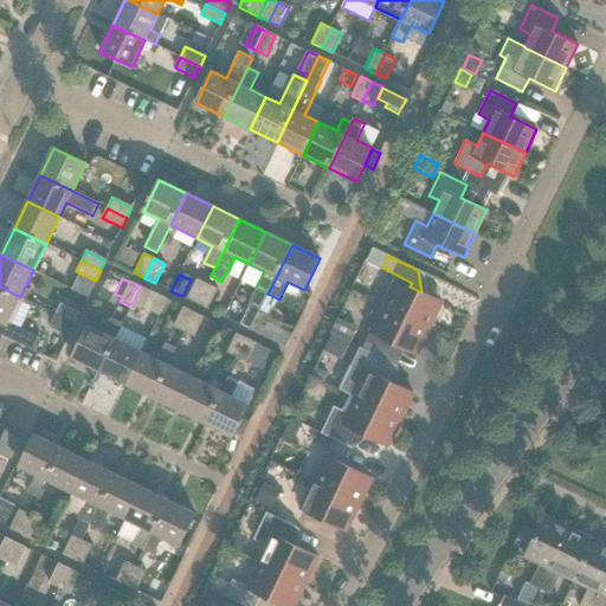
[(198,304),(207,284),(197,279),(187,298),(198,304)]
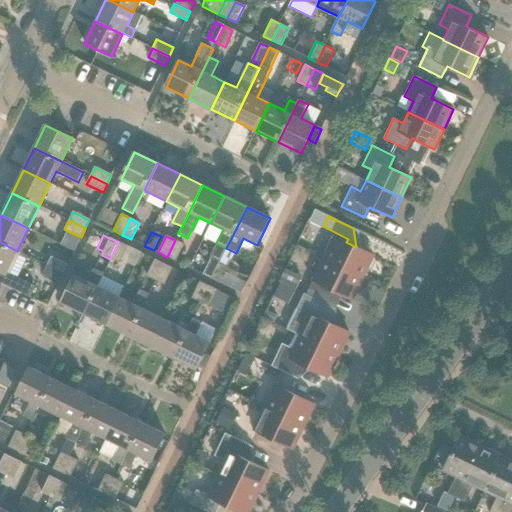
[(373,255),(356,247),(346,242),(335,237),(324,258),(363,277),(373,255)]
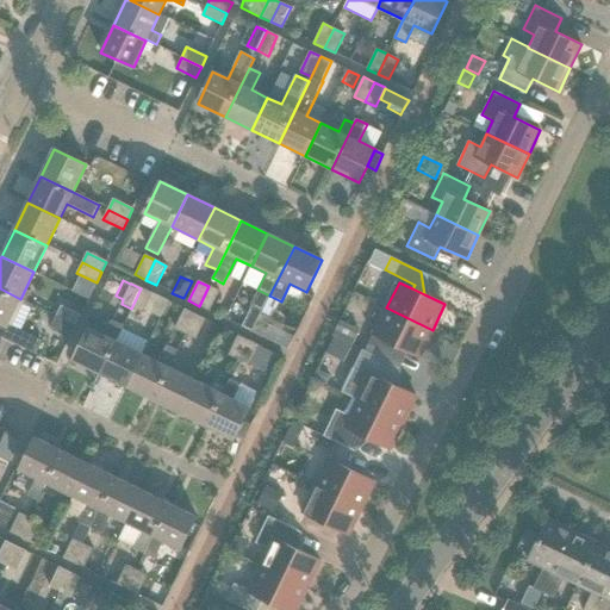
[(219,291),(209,286),(199,306),(210,311),(219,291)]
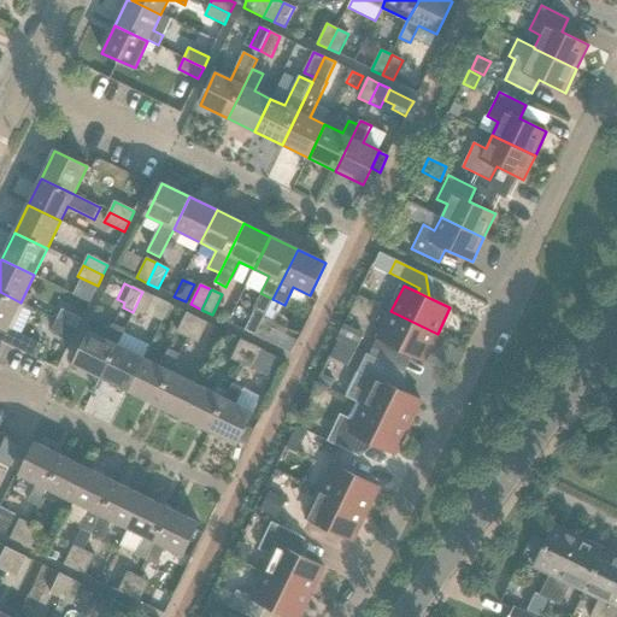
[(0,327),(7,330),(21,303),(0,292),(0,327)]
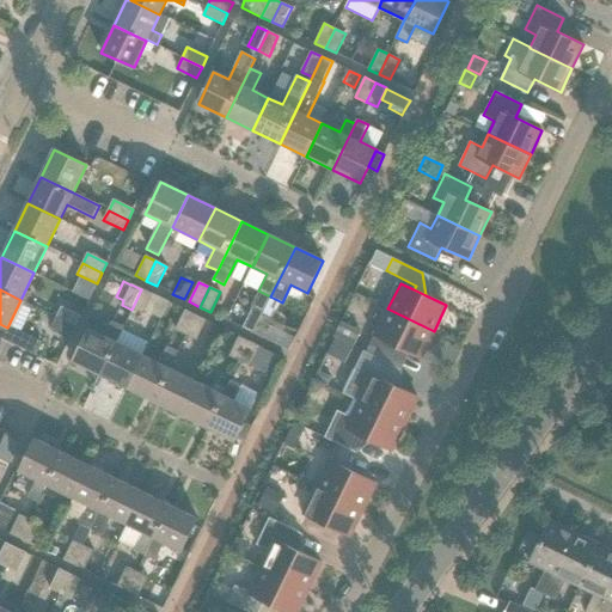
[(152,294),(141,289),(132,310),(142,314),(152,294)]
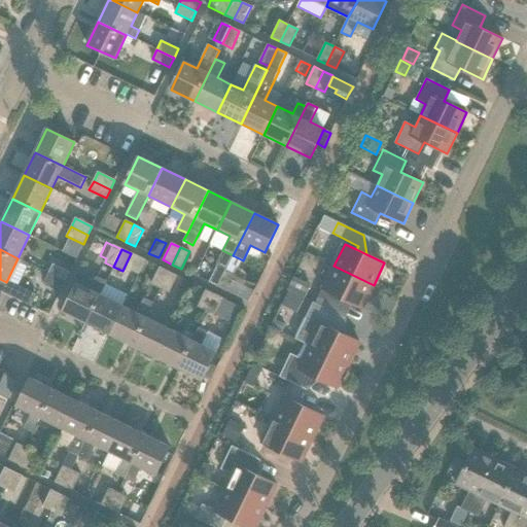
[(53,265),(48,273),(65,281),(69,272),(53,265)]
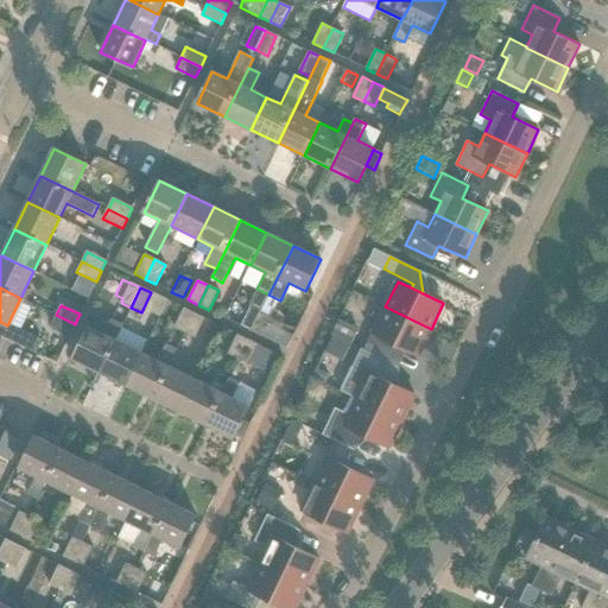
[(252,331),(261,311),(251,306),(241,325),(252,331)]
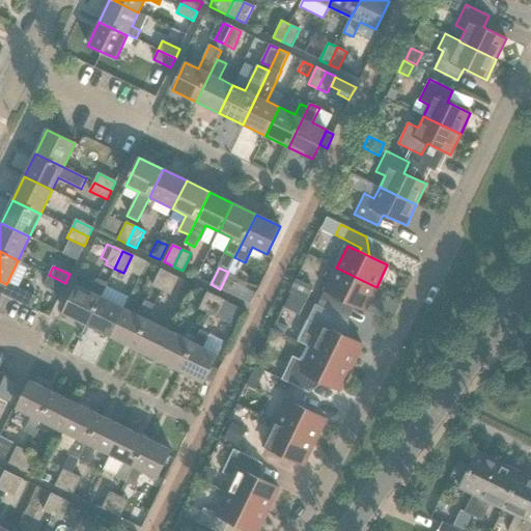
[(376,287),(336,268),(325,291),(365,311),(376,287)]
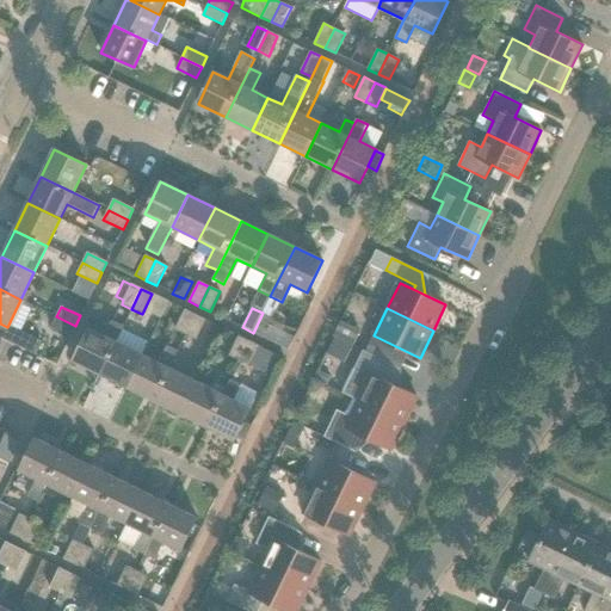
[(185,334),(195,315),(185,309),(176,329),(185,334)]
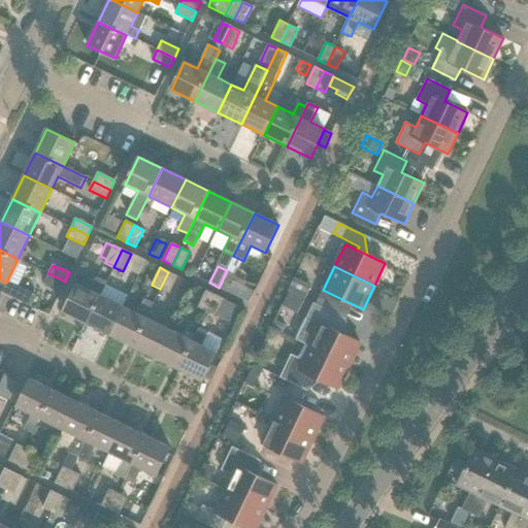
[(236,274),(227,270),(219,288),(227,292),(236,274)]
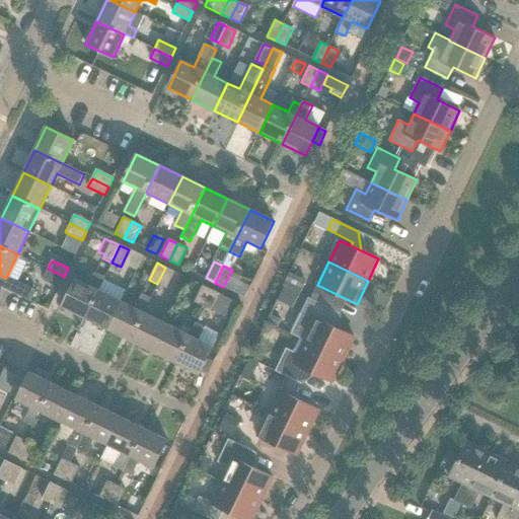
[(174,272),(165,268),(157,284),(166,288),(174,272)]
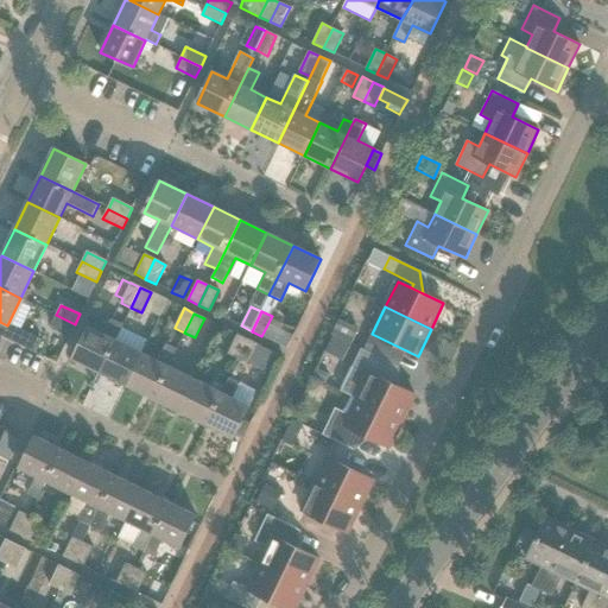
[(75,324),(56,315),(51,325),(70,335),(75,324)]
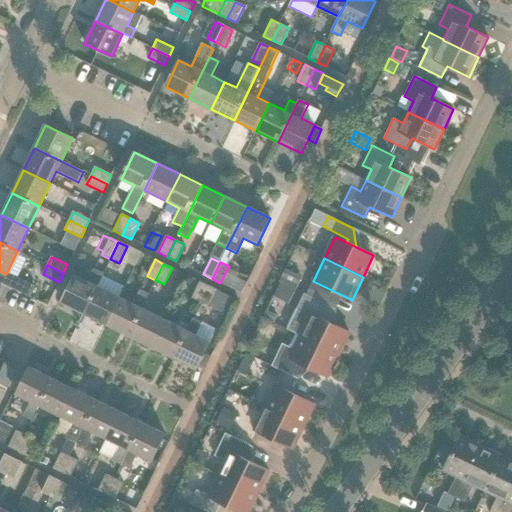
[(97,287),(104,273),(95,269),(90,272),(79,266),(74,276),(73,275),(60,302),(84,313),(97,287)]
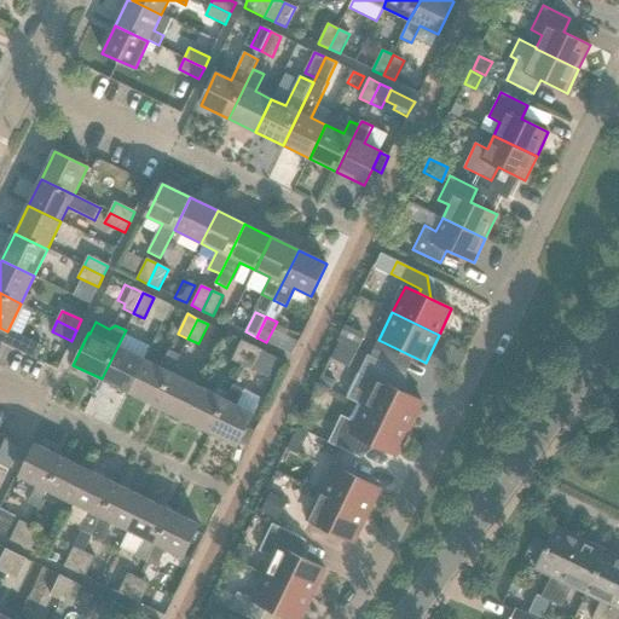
[(358,334),(346,329),(341,339),(353,345),(358,334)]
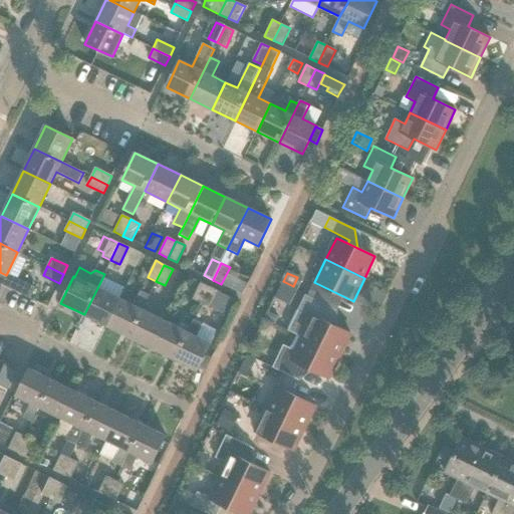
[(0,300),(23,308),(32,284),(10,276),(5,287),(13,290),(9,300),(1,297),(0,300)]
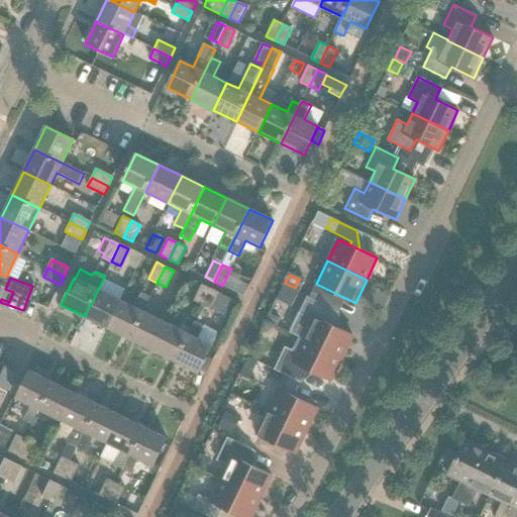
[(202,305),(210,288),(202,284),(194,301),(202,305)]
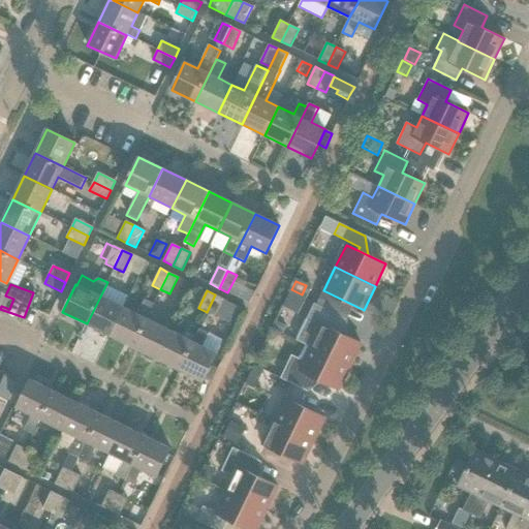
[(224,299),(215,294),(207,312),(216,316),(217,314),(231,321),(239,308),(223,301),(224,299)]
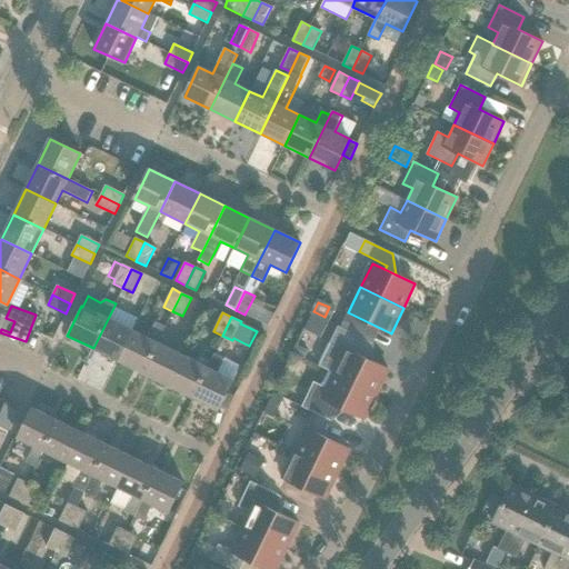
[(132,330),(108,319),(93,348),(118,361),(132,330)]
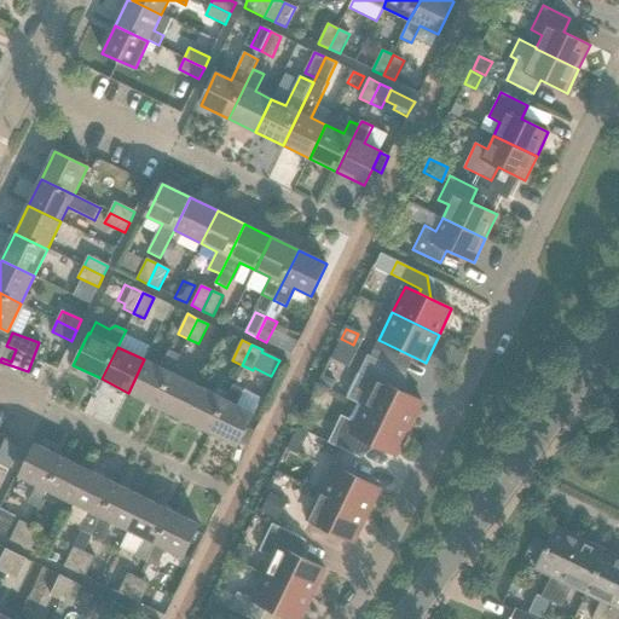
[(128,393),(155,406),(172,372),(172,374),(181,356),(169,350),(161,368),(144,359),(128,393)]
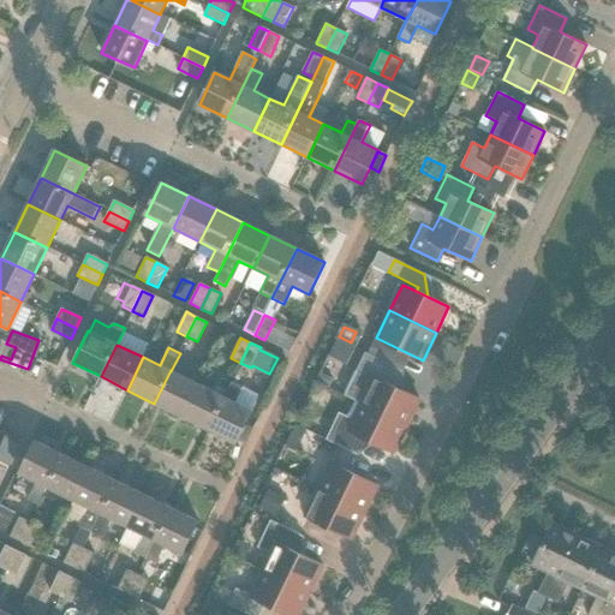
[(360,404),(407,425),(419,399),(389,384),(398,369),(365,353),(345,395),(360,404)]
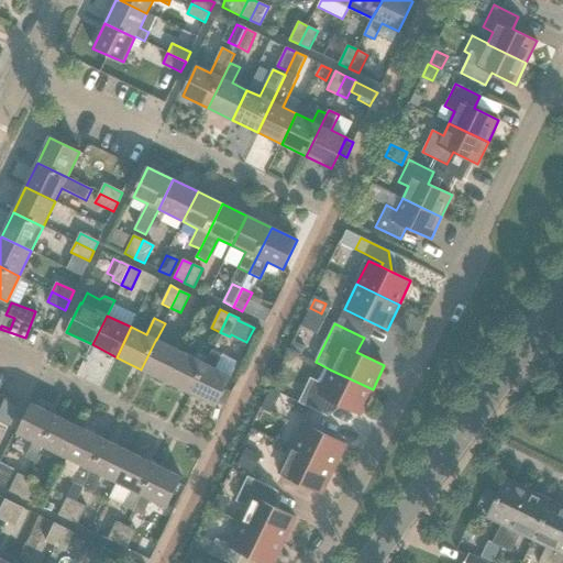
[(156,339),(141,370),(166,382),(180,351),(156,340),(156,339)]
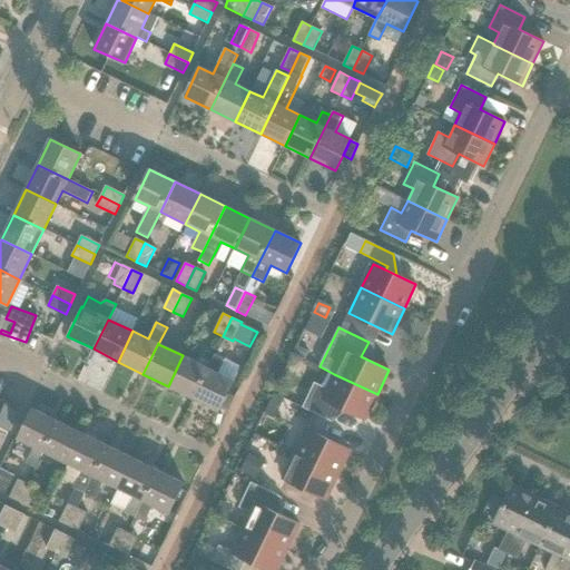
[(308,347),(298,343),(293,355),(303,360),(308,347)]
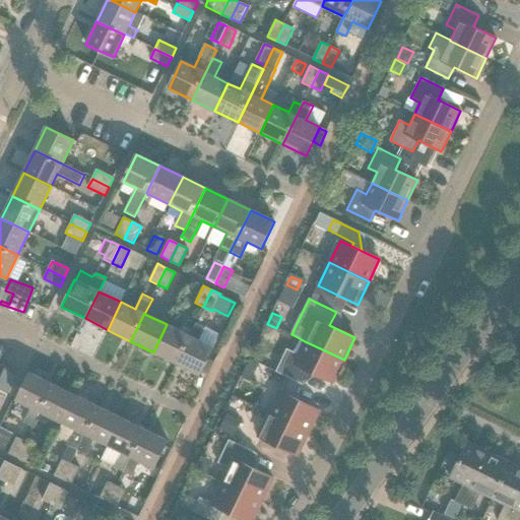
[(218,334),(196,323),(190,335),(176,364),(199,375),(201,372),(207,360),(213,346),(212,346),(218,334)]
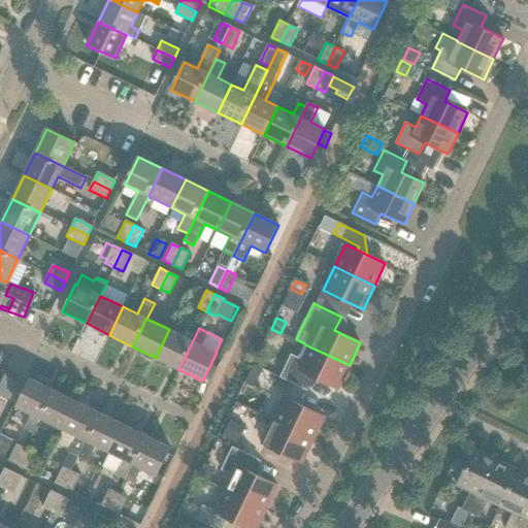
[(169,329),(156,358),(178,369),(193,340),(169,329)]
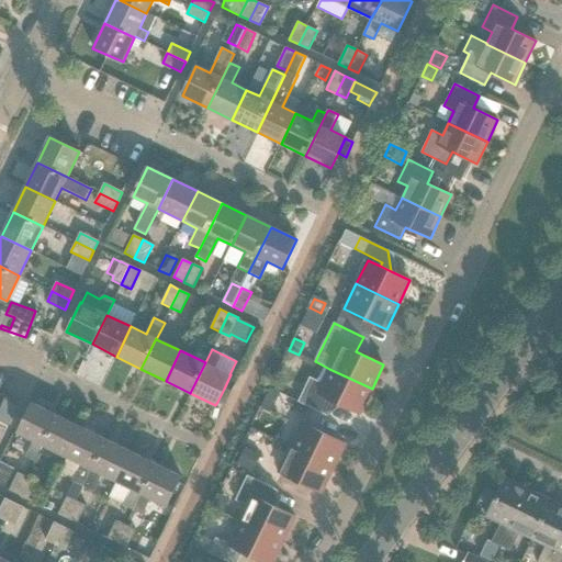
[(372,389),(329,369),(323,383),(310,377),(298,402),(325,415),(332,400),(360,414),(372,389)]
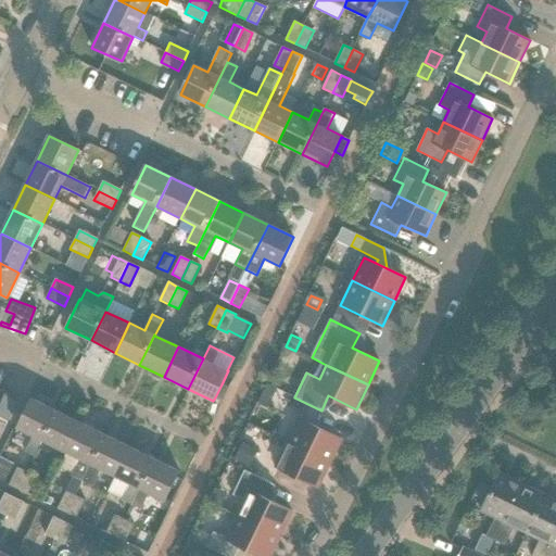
[(222,384),(215,397),(223,401),(229,388),(222,384)]
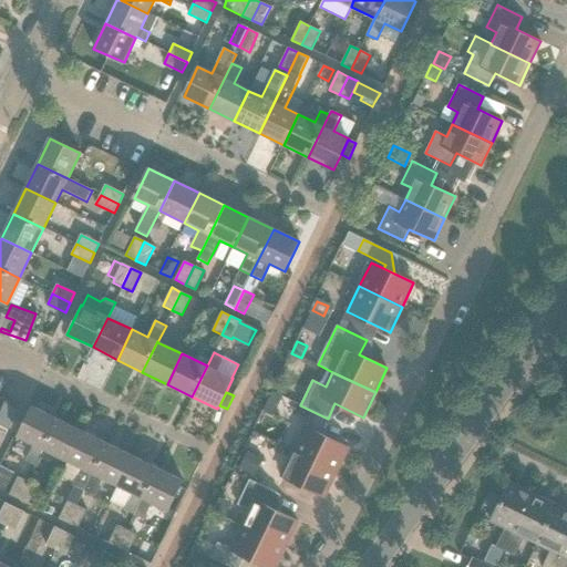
[(19,410),(4,403),(0,413),(0,425),(9,430),(19,410)]
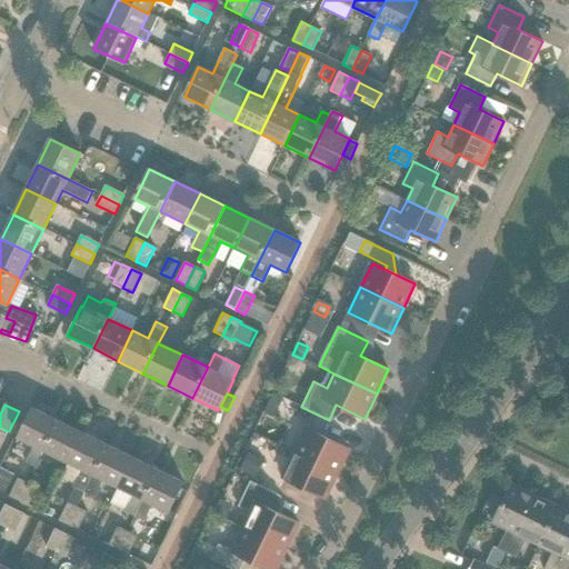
[(310,412),(299,407),(295,416),(306,421),(310,412)]
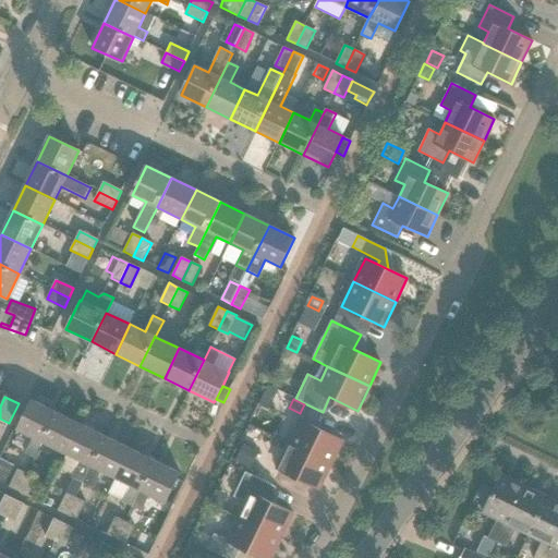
[(43,443),(57,412),(32,400),(17,429),(34,438),(25,455),(35,459),(43,443)]
